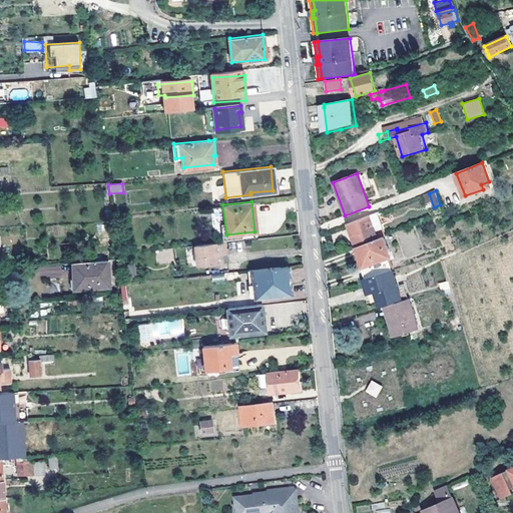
[(356,246),(383,236),(385,235),(376,213),(348,224),(356,246)]
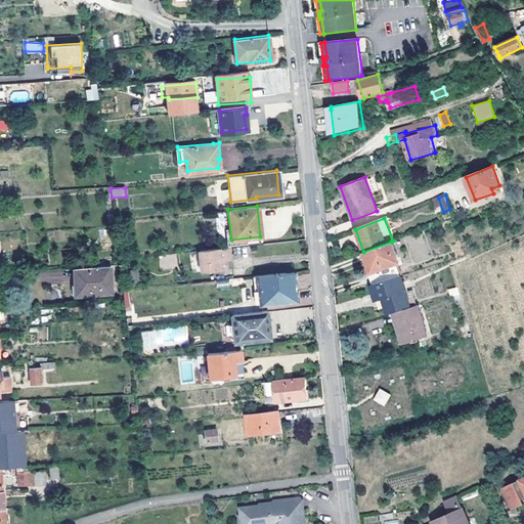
[(391,242),(363,252),(368,266),(365,267),(373,285),(400,276),(395,263),(399,262),(391,242)]
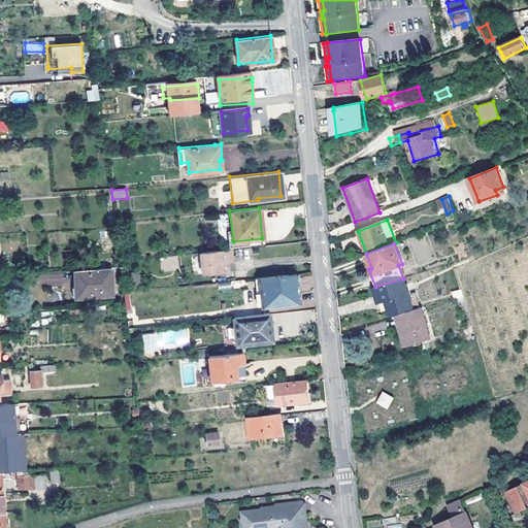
[(227,275),(226,263),(225,257),(230,257),(230,249),(198,253),(201,278),(227,275)]
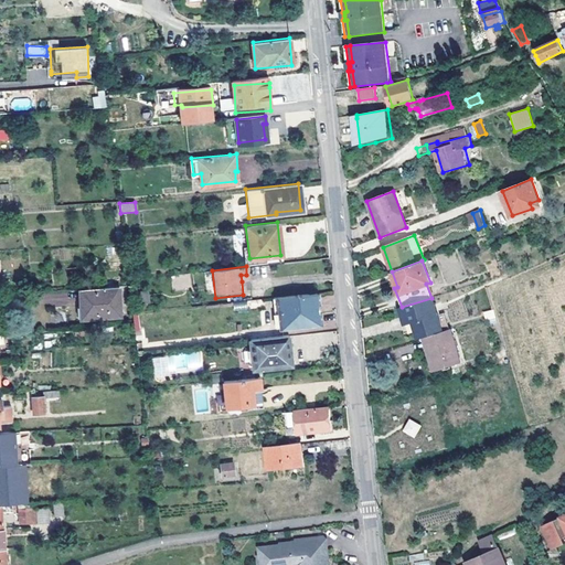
[(189,281),(188,268),(174,269),(176,283),(189,281)]
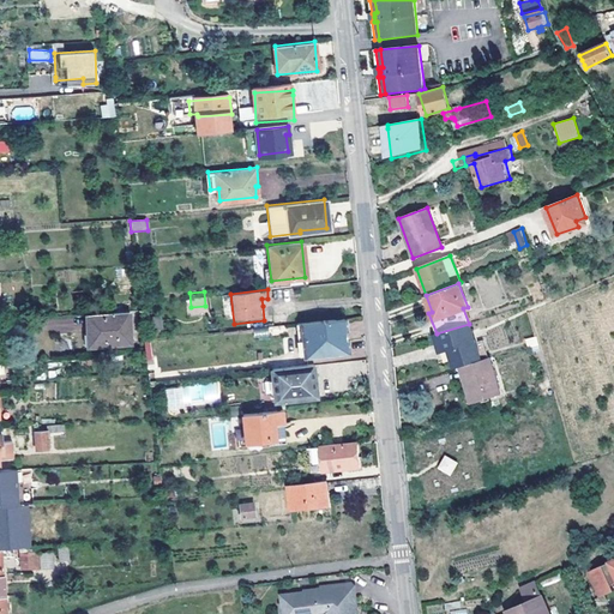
[(221,326),(234,324),(230,294),(217,295),(221,326)]
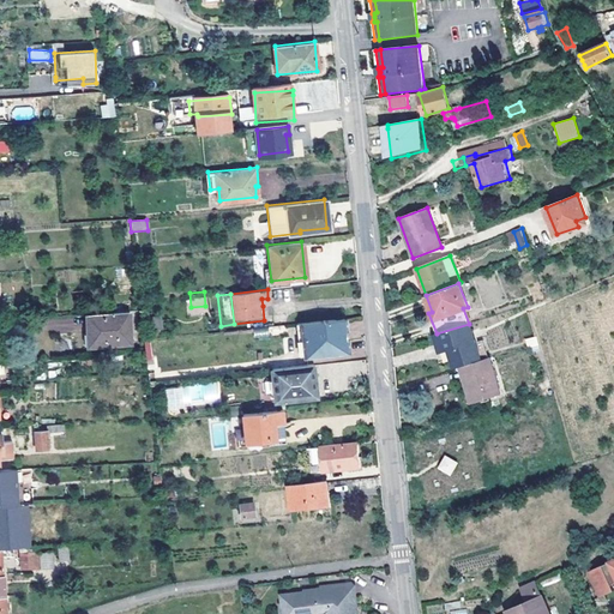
[(131,342),(128,311),(88,313),(90,345),(131,342)]
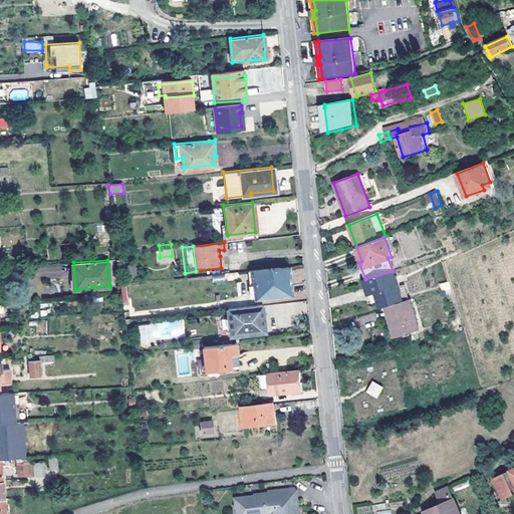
[(288,266),(254,269),(257,296),(291,292),(290,279),(288,266)]
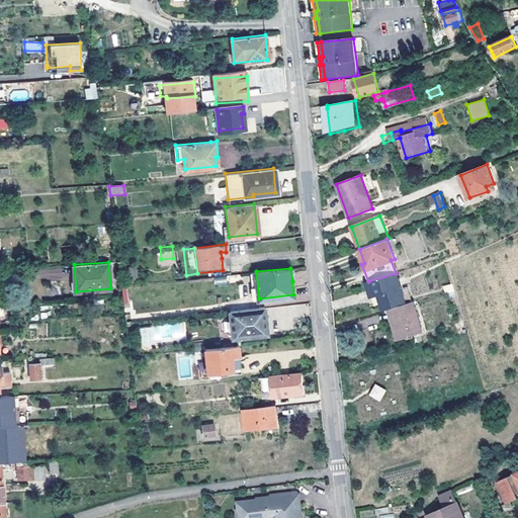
[(406,305),(396,273),(368,281),(367,281),(372,297),(378,295),(381,304),(383,312),(389,310),(406,305)]
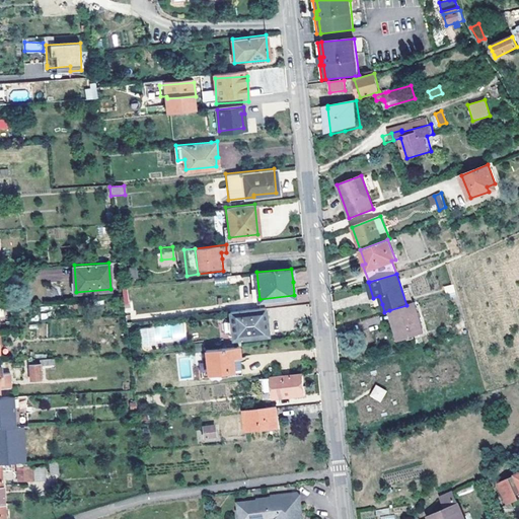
[(368,282),(365,284),(372,307),(382,304),(379,296),(373,298),(368,282)]
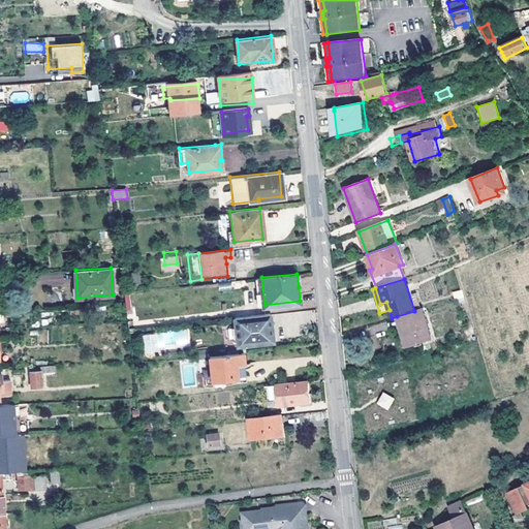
[(409,346),(419,343),(431,340),(422,309),(414,311),(397,316),(401,328),(403,328),(409,346)]
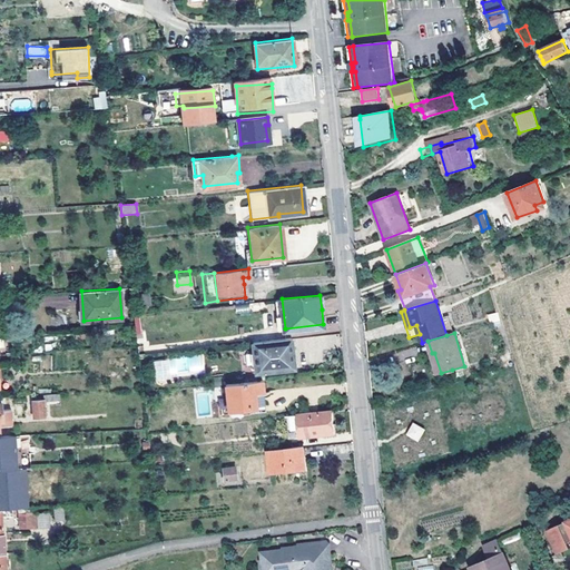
[(295,367),(292,337),(248,342),(251,364),(259,363),(261,371),(295,367)]
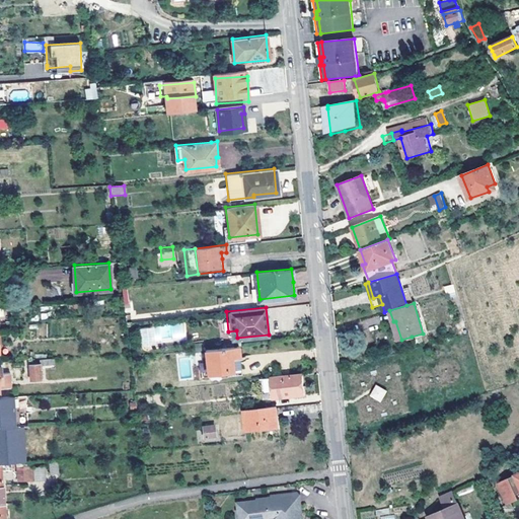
[(395,321),(393,321),(399,344),(413,340),(412,337),(401,340),(395,321)]
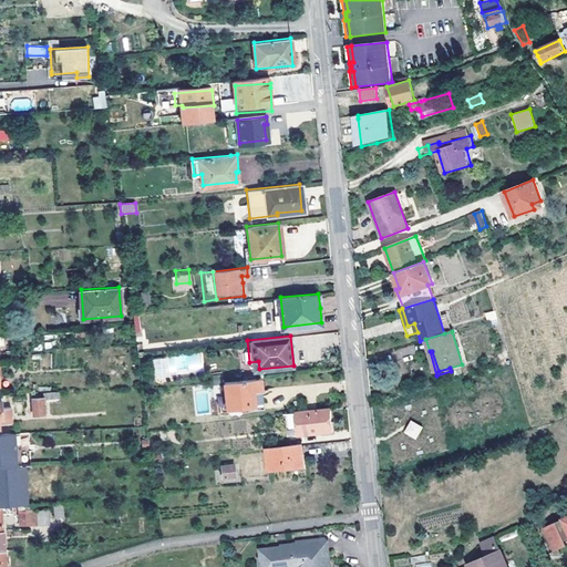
[(154,377),(204,374),(203,354),(153,357),(154,377)]
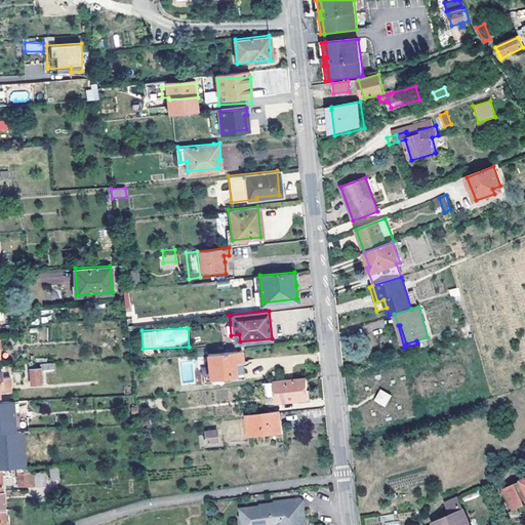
[(227,351),(208,353),(211,381),(245,378),(242,349),(227,351)]
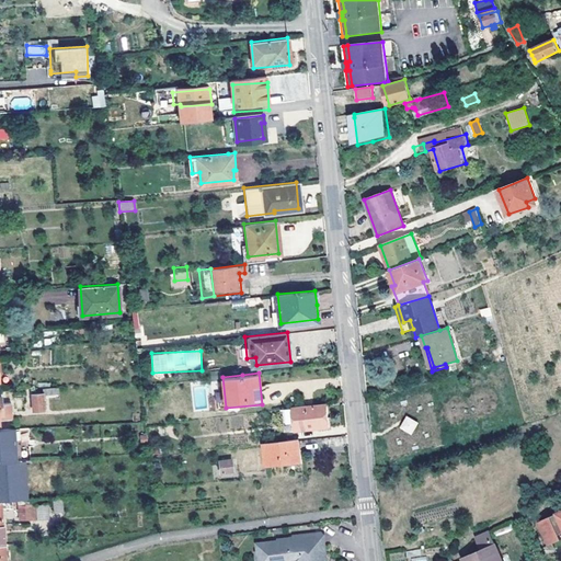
[(45,409),(43,393),(43,392),(32,393),(33,410),(45,409)]
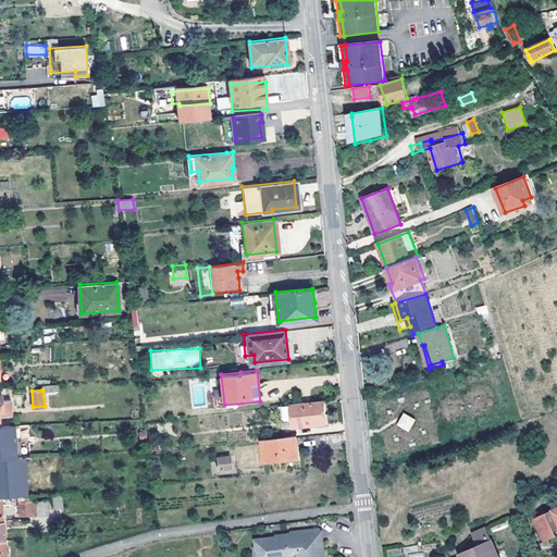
[(3,393),(0,393),(0,421),(1,421),(0,416),(12,415),(11,400),(3,400),(3,393)]
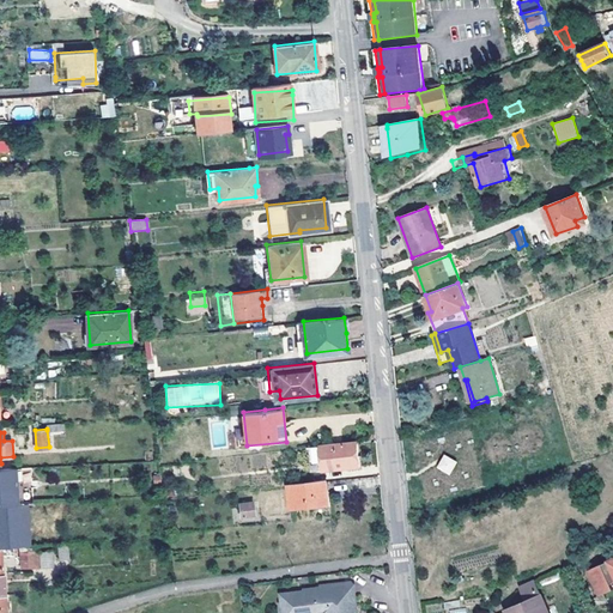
[(359,465),(357,442),(309,447),(313,471),(359,465)]
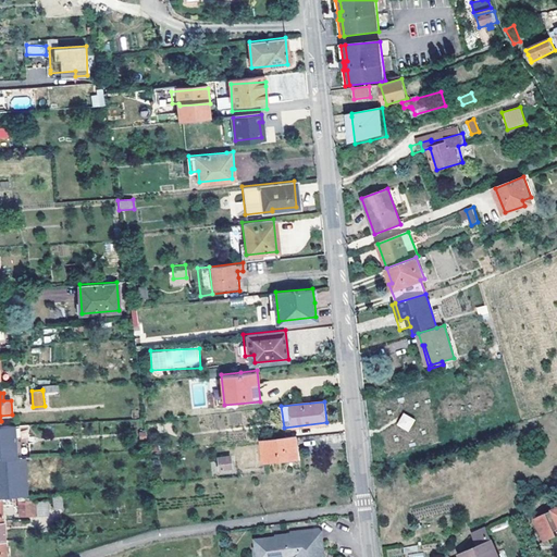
[(403,412),(396,424),(408,432),(416,420),(403,412)]
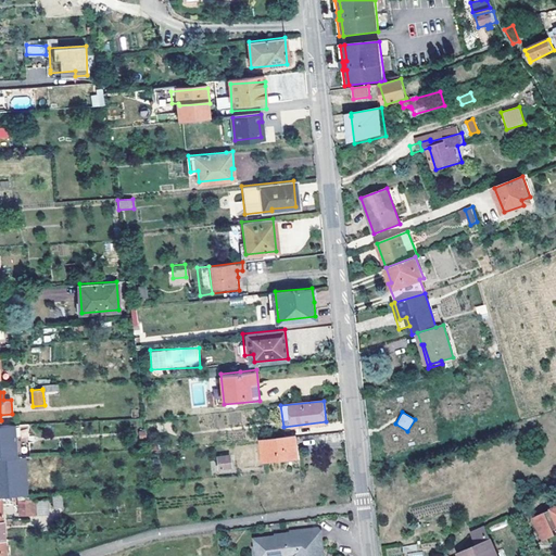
[(22,424),(0,425),(0,457),(23,456),(22,424)]
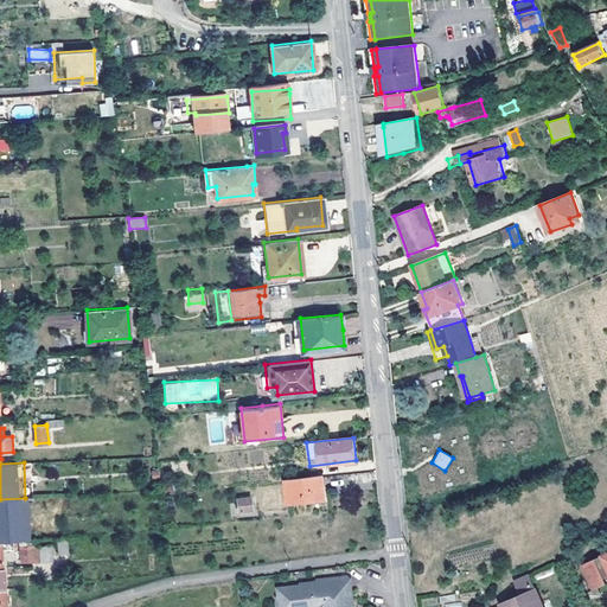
[(326,498),(323,475),(307,478),(287,480),(289,503),(326,498)]
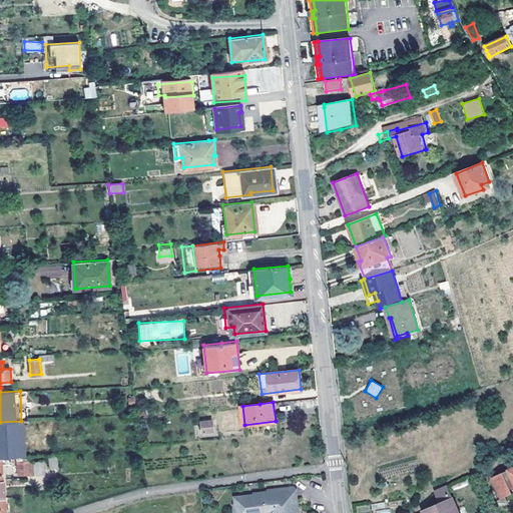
[(27,420),(21,421),(24,455),(30,455),(27,420)]
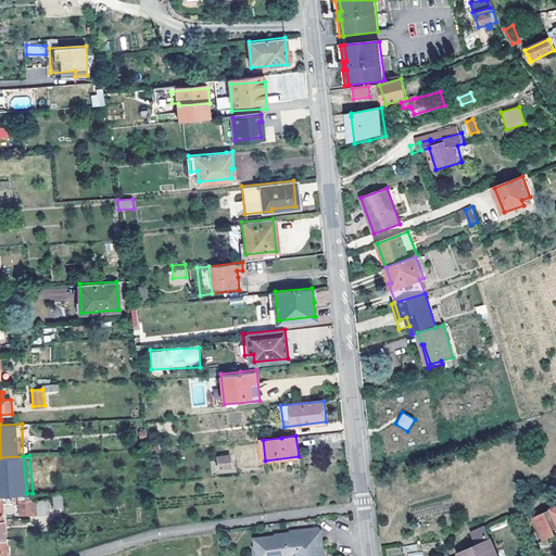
[(230,467),(229,455),(218,456),(219,469),(230,467)]
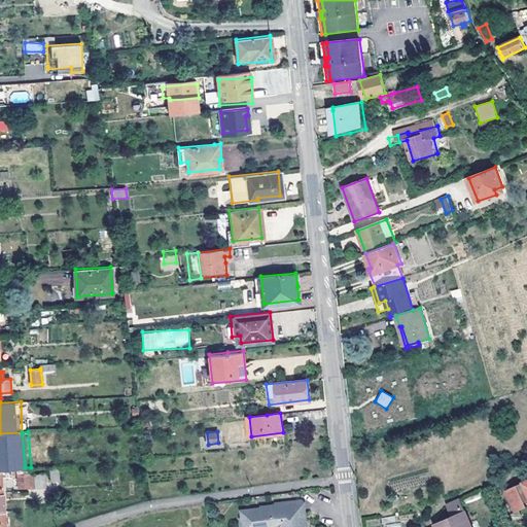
[(22,432),(0,433),(0,468),(13,468),(18,468),(25,467),(22,432)]
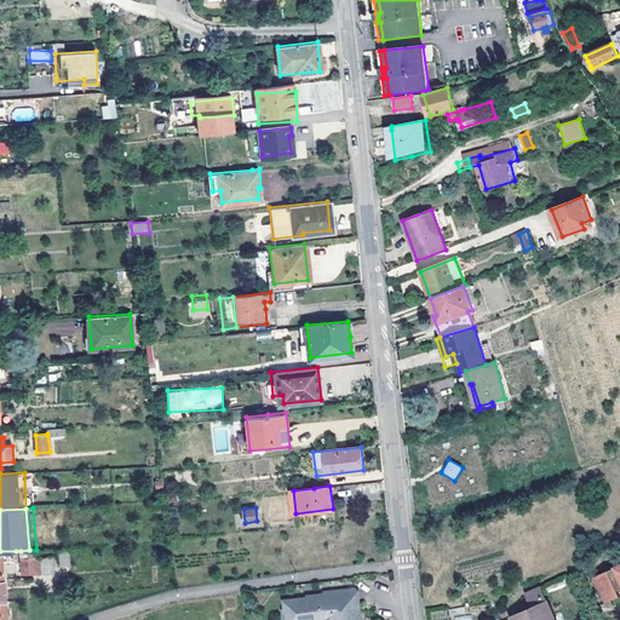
[(73,567),(72,550),(61,551),(62,568),(73,567)]
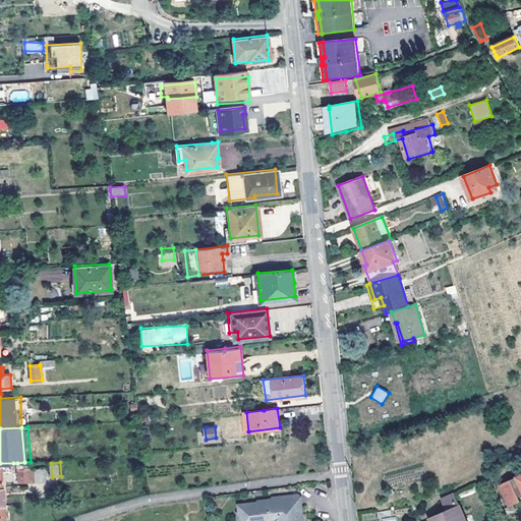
[(0,504),(4,505),(3,487),(2,487),(1,468),(3,468),(4,470),(13,470),(13,463),(0,463),(0,504)]
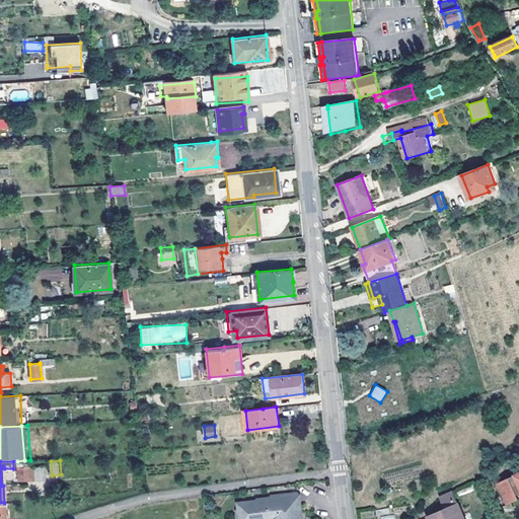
[(33,467),(17,468),(18,480),(47,478),(47,466),(33,467)]
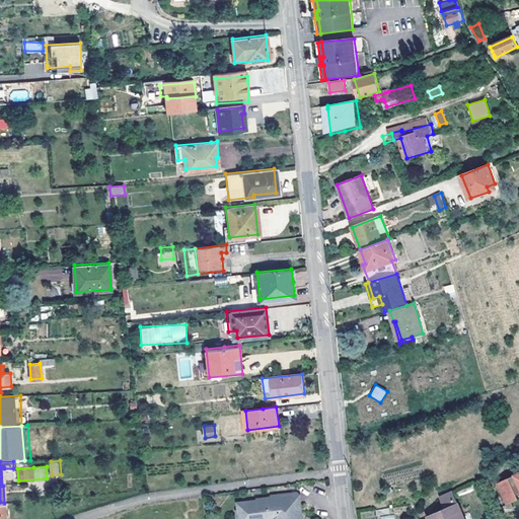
[(518,475),(500,486),(509,507),(518,502),(518,499),(518,498),(518,497),(518,475)]
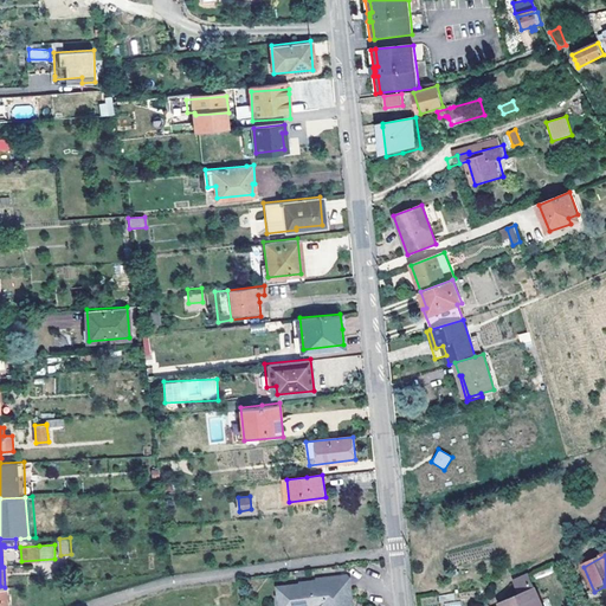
[(541,605),(527,572),(513,578),(517,588),(507,594),(508,598),(502,601),(503,605),(541,605)]
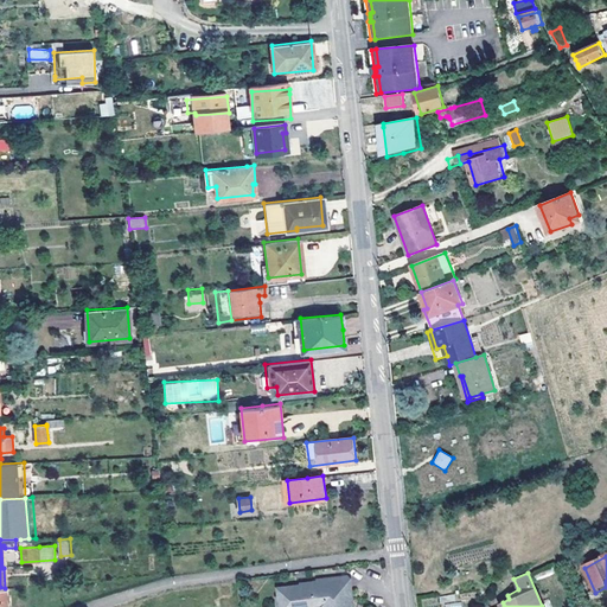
[(353,602),(352,589),(349,590),(347,576),(317,580),(318,582),(318,586),(313,587),(312,582),(300,585),(300,588),(295,588),(295,587),(276,589),(278,596),(276,596),(276,604),(279,604),(279,606),(344,606),(344,604),(353,602)]
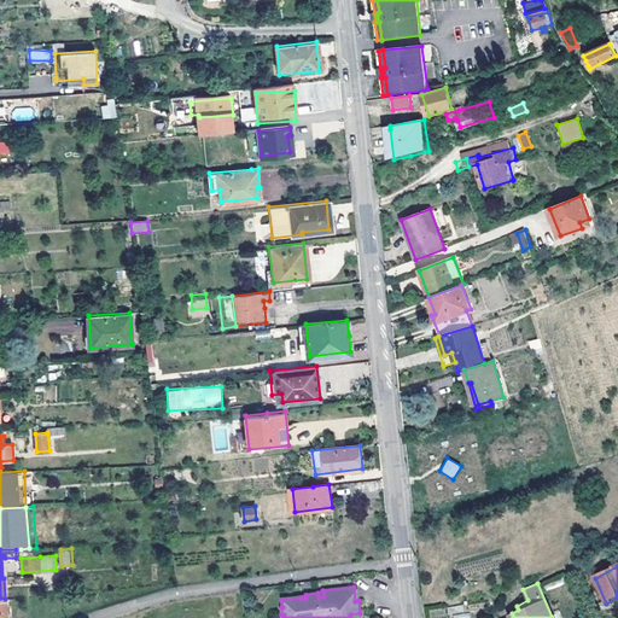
[(449,607),(449,617),(467,617),(466,606),(449,607)]
